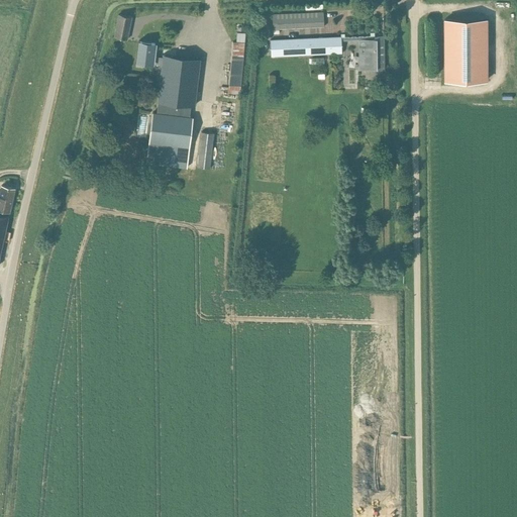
[(323,12),(272,14),(273,28),(323,26),(323,12)]
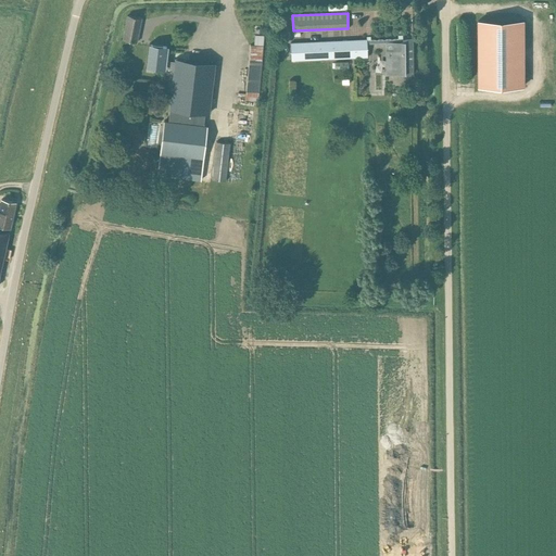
[(137,42),(142,19),(127,15),(122,40),(137,42)]
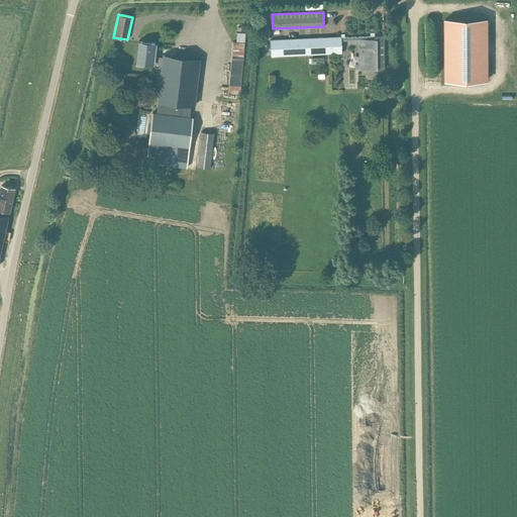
[(444,81),(486,81),(486,19),(444,19),(444,81)]
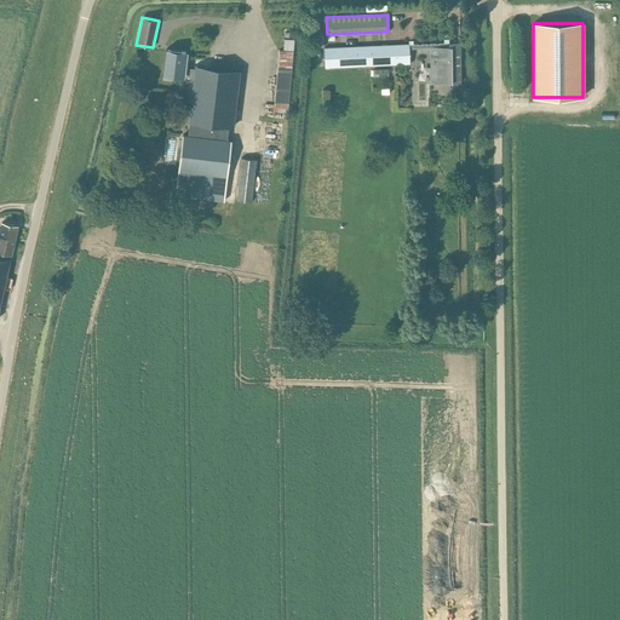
[(283,51),(279,50),(274,113),(288,114),(296,40),(285,39),(283,51)]
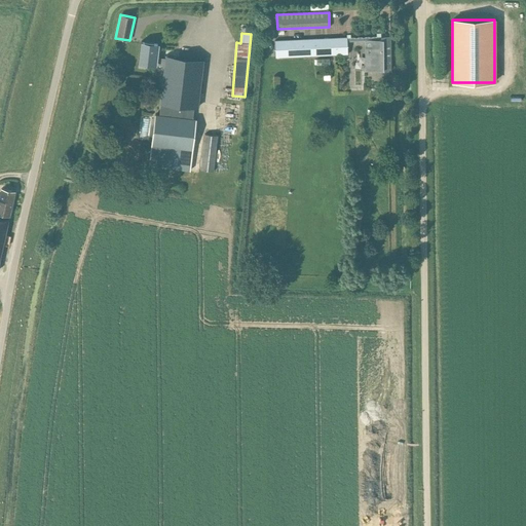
[(346,37),(274,41),(275,58),(347,53),(347,41),(365,40),(371,40),(380,40),(380,36),(373,36),(371,36),(346,37)]
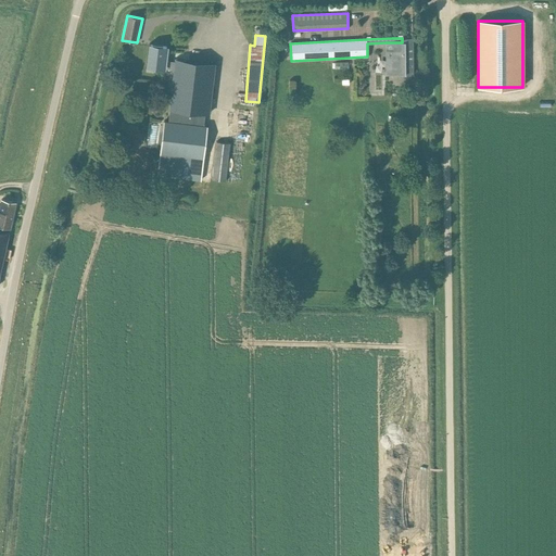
[(403,77),(413,77),(413,38),(402,38),(402,42),(392,42),(393,73),(403,73),(403,77)]
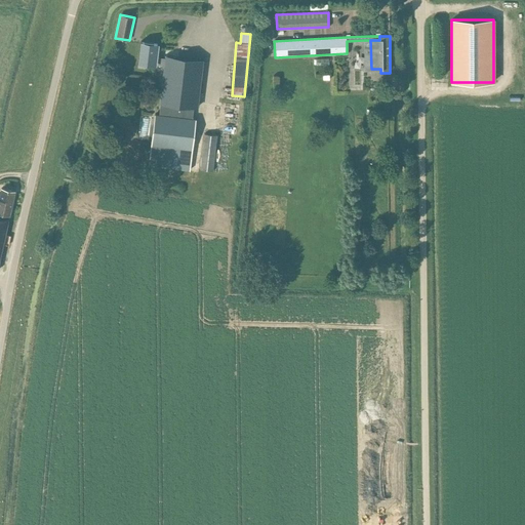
[(140,43),(138,63),(149,64),(148,68),(158,69),(156,89),(161,89),(160,103),(159,113),(159,115),(155,114),(151,145),(149,165),(190,169),(192,150),(196,119),(192,118),(194,107),(197,107),(203,61),(165,56),(165,58),(156,57),(157,45),(157,44),(140,43)]
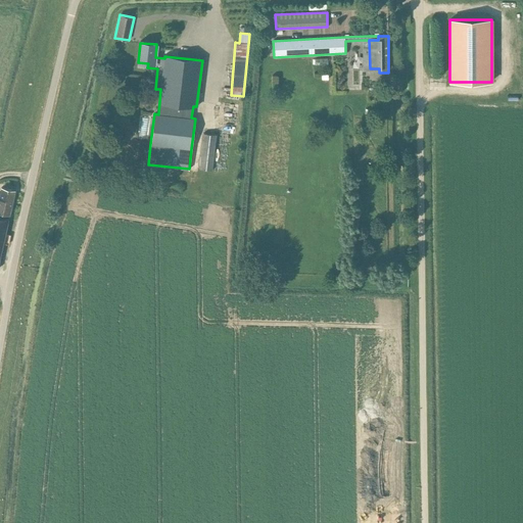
[(203,133),(199,169),(212,170),(217,135),(203,133)]
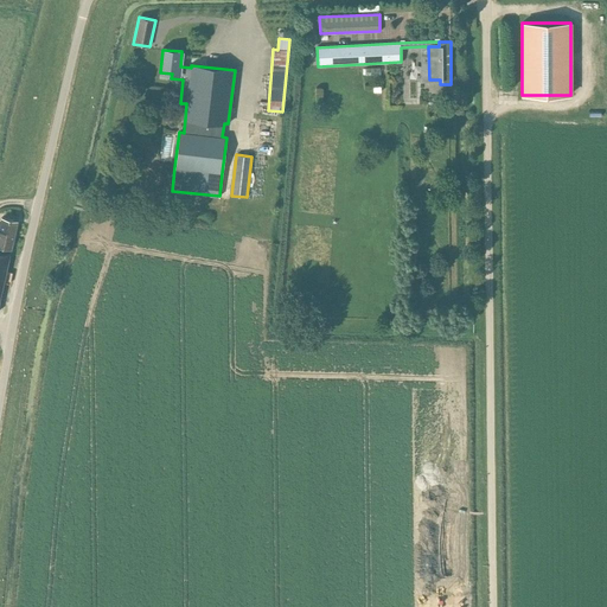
[(0,247),(12,249),(18,221),(1,217),(0,221),(0,247)]
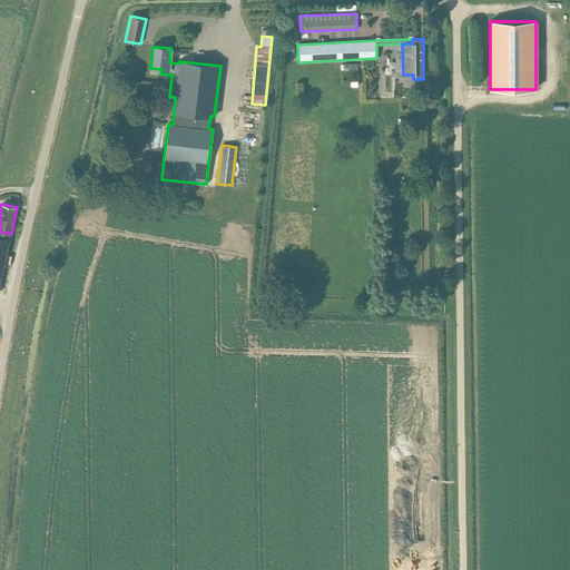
[(0,236),(0,281),(9,239),(0,236)]
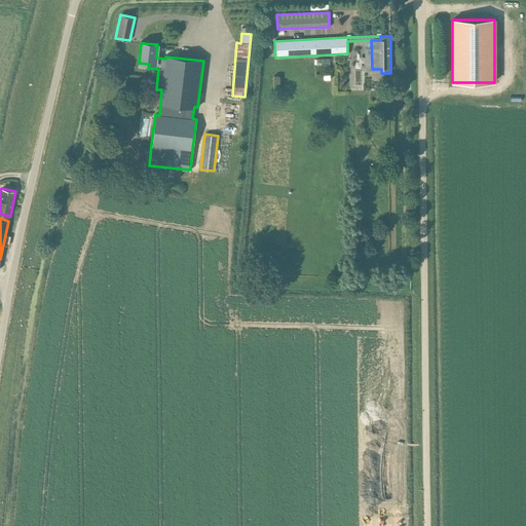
All buildings are outlined.
